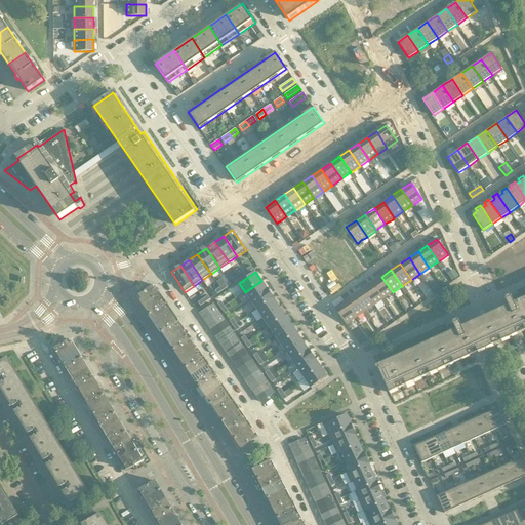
[(381,277),(372,283),(384,299),(385,297),(393,292),(381,277)]
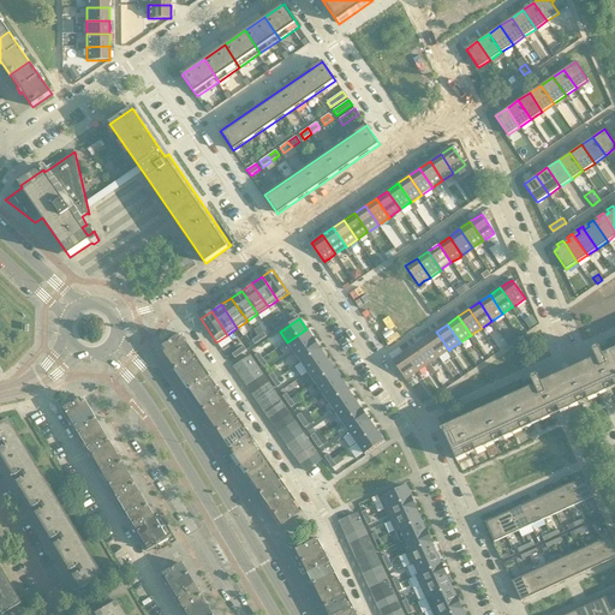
[(312,339),(306,329),(287,342),(294,352),(312,339)]
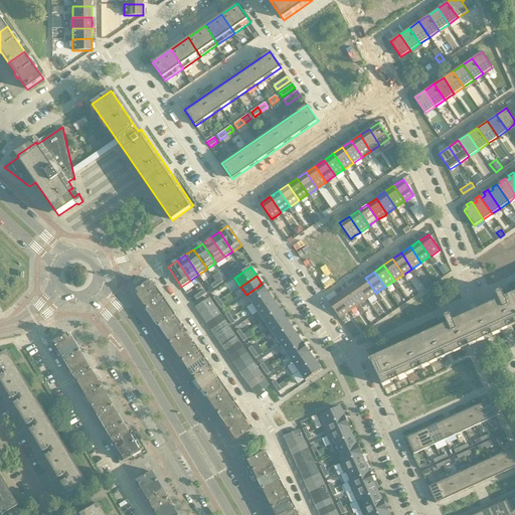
[(365,278),(356,284),(367,300),(374,295),(376,294),(365,278)]
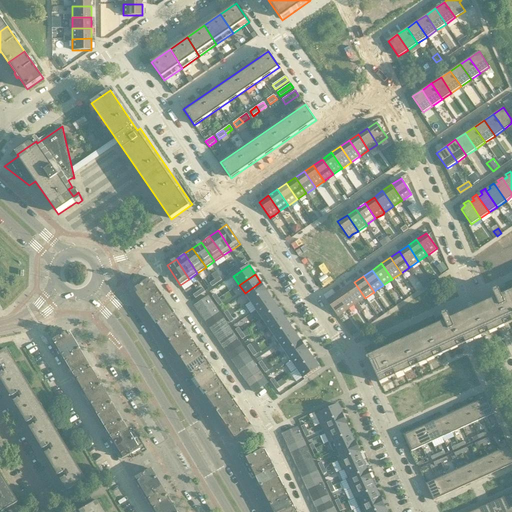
[(134,289),(139,297),(156,286),(150,278),(134,289)]
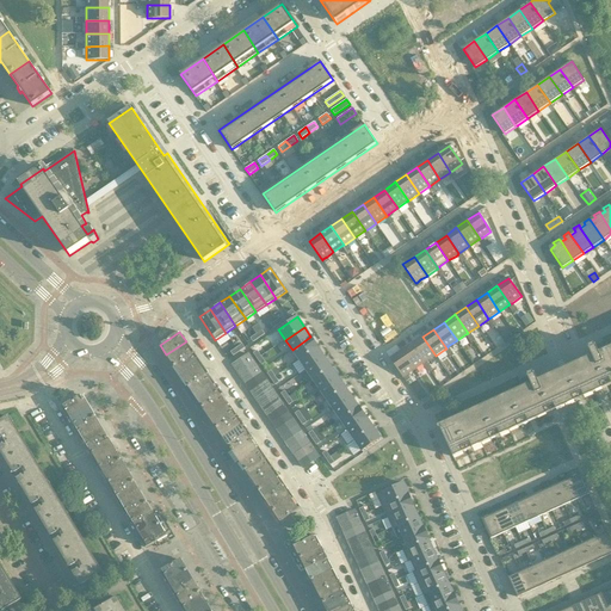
[(300,360),(318,347),(310,337),(292,350),(300,360)]
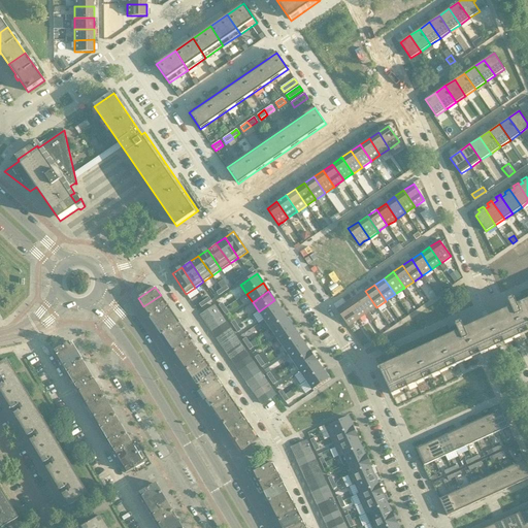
[(365,291),(356,297),(367,314),(369,312),(376,307),(365,291)]
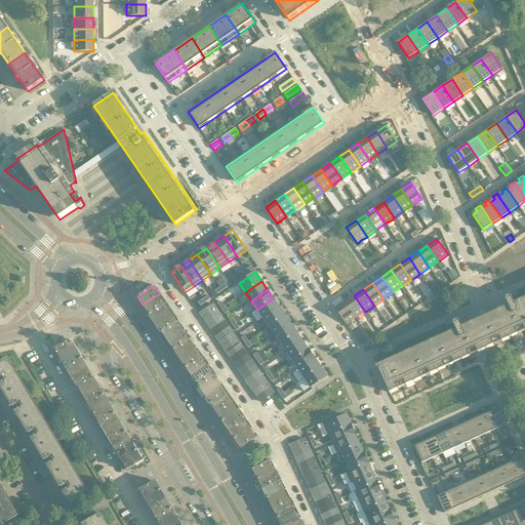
[(160,293),(143,305),(149,314),(166,303),(160,293)]
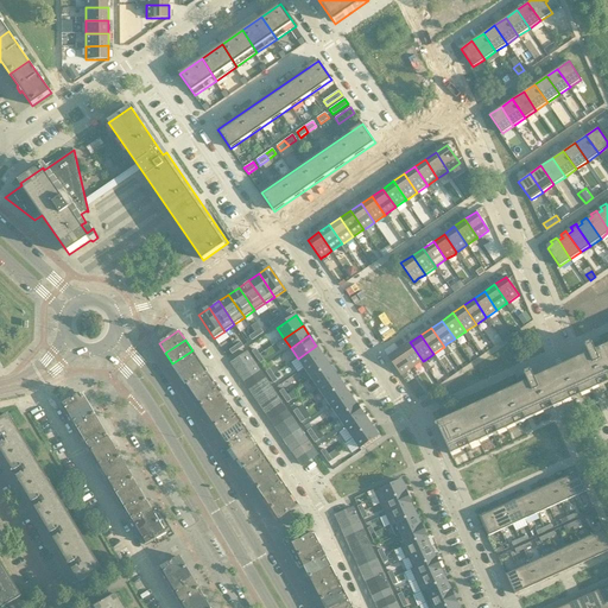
[(410,342),(399,349),(412,368),(420,362),(423,361),(410,342)]
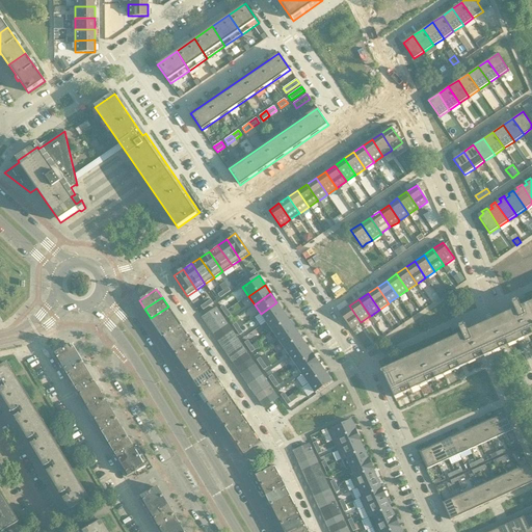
[(392,369),(392,370),(390,371),(384,373),(383,372),(386,371),(384,370),(391,367),(390,366),(381,370),(395,398),(452,372),(483,357),(511,344),(525,338),(531,335),(531,304),(524,309),(523,307),(522,307),(519,300),(512,303),(515,309),(499,316),(468,330),(466,324),(459,327),(462,335),(461,336),(462,338),(392,369)]
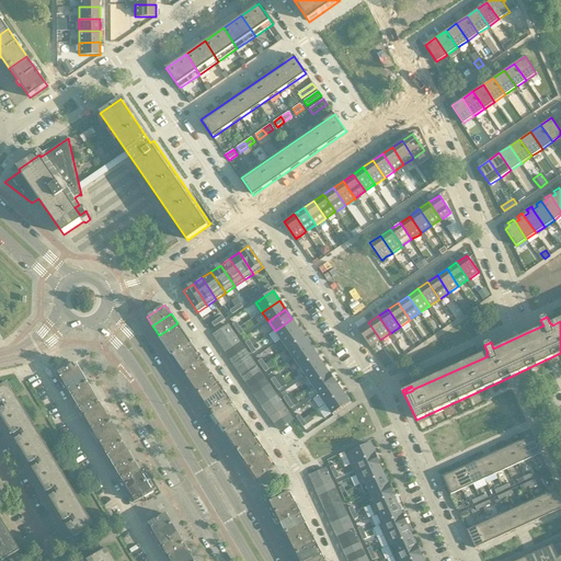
[(281,340),(298,328),(292,319),(275,331),(281,340)]
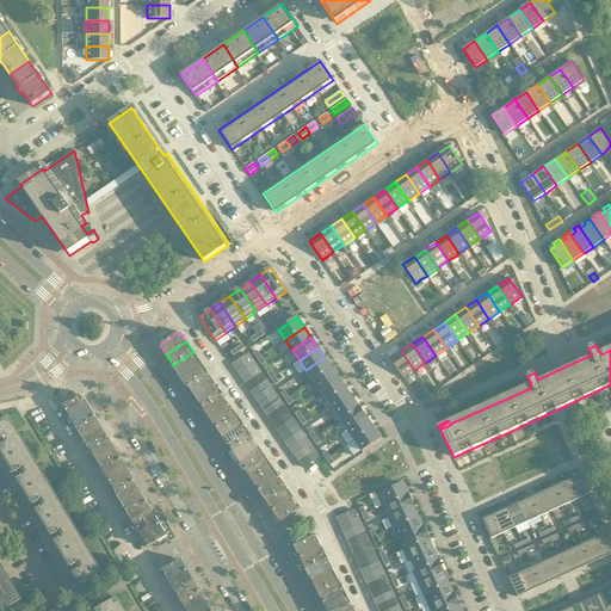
[(403,377),(407,375),(414,370),(401,351),(390,359),(403,377)]
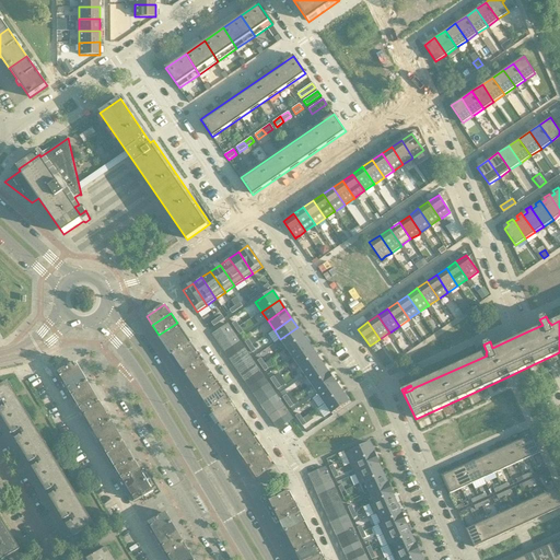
[(165,345),(184,331),(177,323),(159,335),(165,345)]
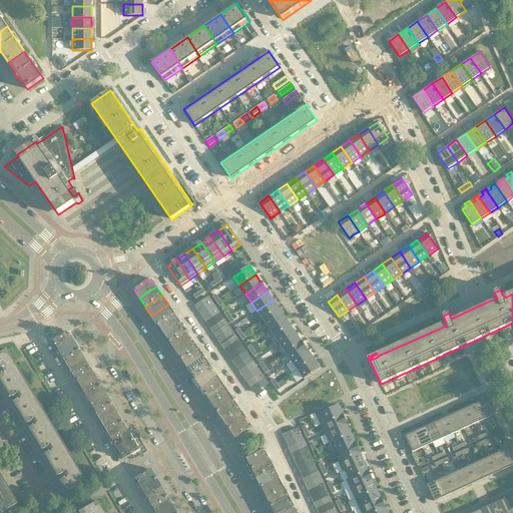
[(219,313),(208,297),(195,307),(206,322),(219,313)]
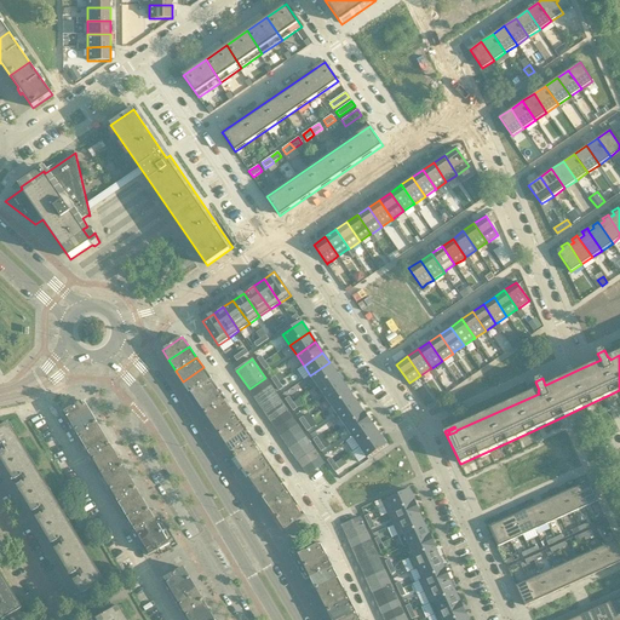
[(317,385),(337,373),(329,362),(310,375),(317,385)]
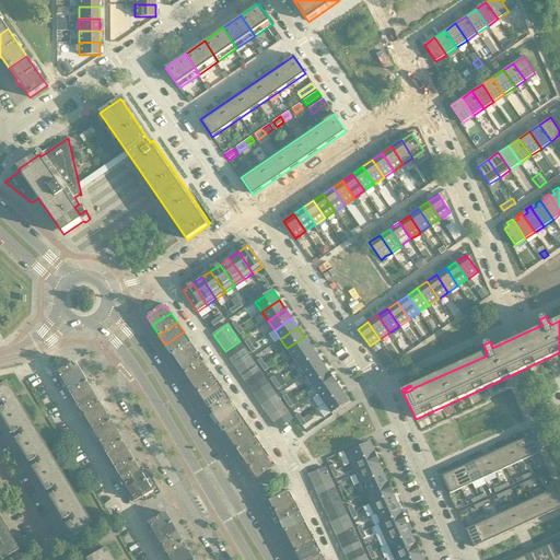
[(172,353),(190,341),(184,331),(165,345),(172,353)]
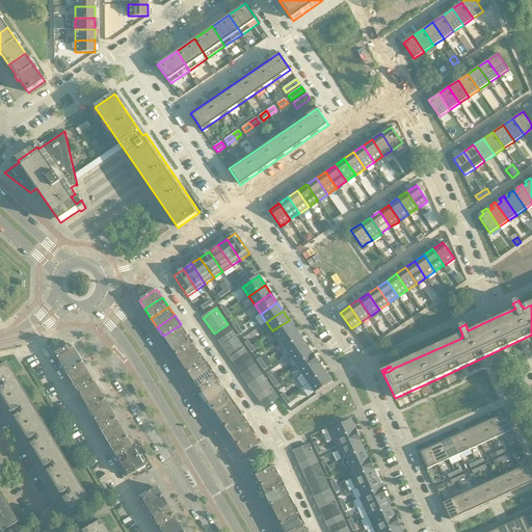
[(278,340),(294,328),(289,320),(272,330),(278,340)]
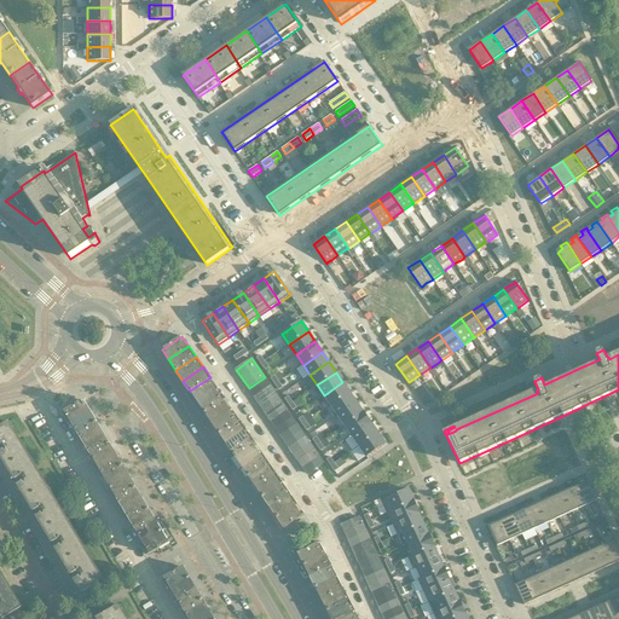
[(197,401),(218,388),(210,377),(190,391),(197,401)]
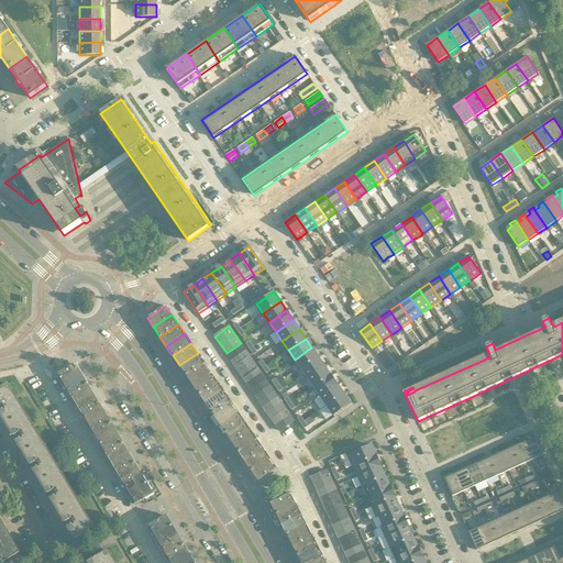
[(241,343),(227,353),(231,360),(245,350),(241,343)]
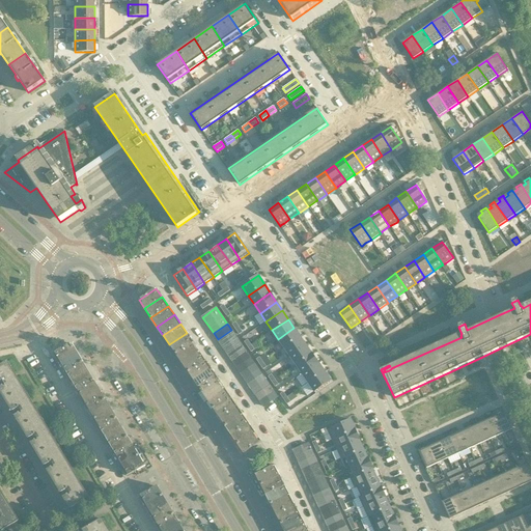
[(284,347),(300,337),(294,328),(278,339),(284,347)]
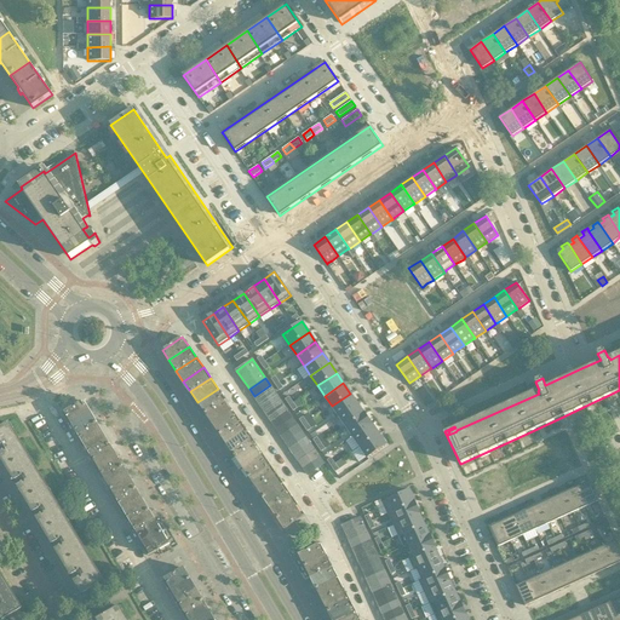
[(270,385),(254,396),(258,403),(275,391),(270,385)]
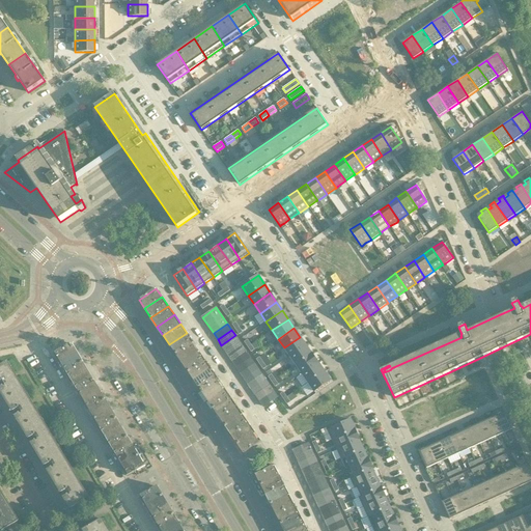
[(175,354),(193,342),(187,333),(169,344),(175,354)]
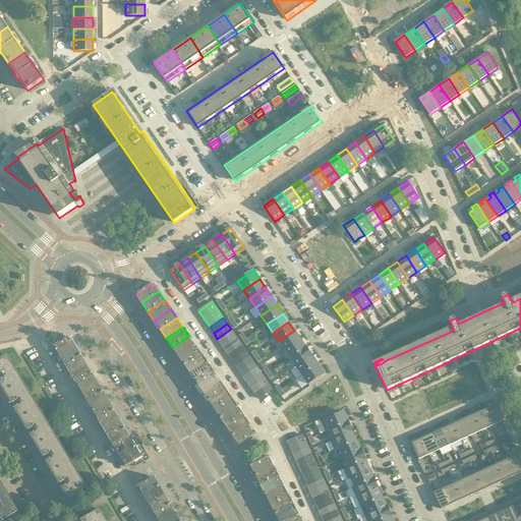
[(231,329),(217,339),(228,354),(241,345),(231,329)]
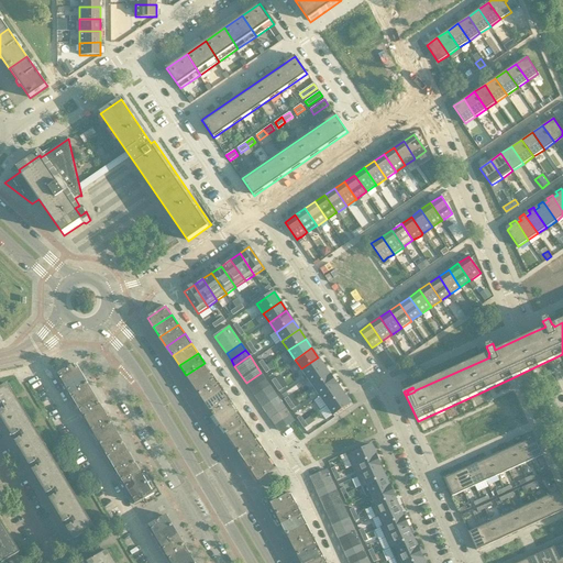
[(324,366),(318,357),(301,368),(308,378),(324,366)]
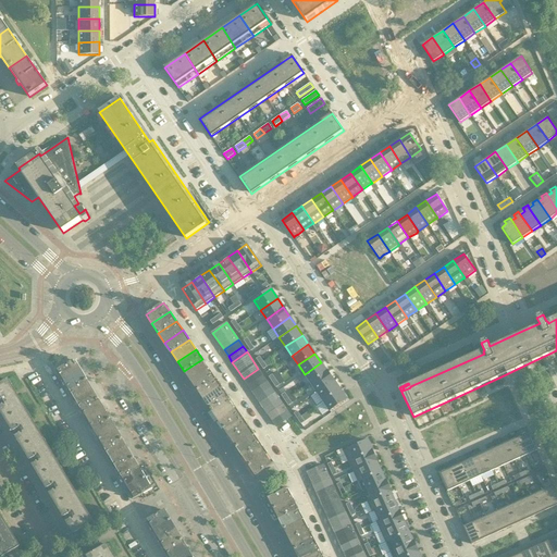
[(202,359),(184,371),(190,381),(209,368),(202,359)]
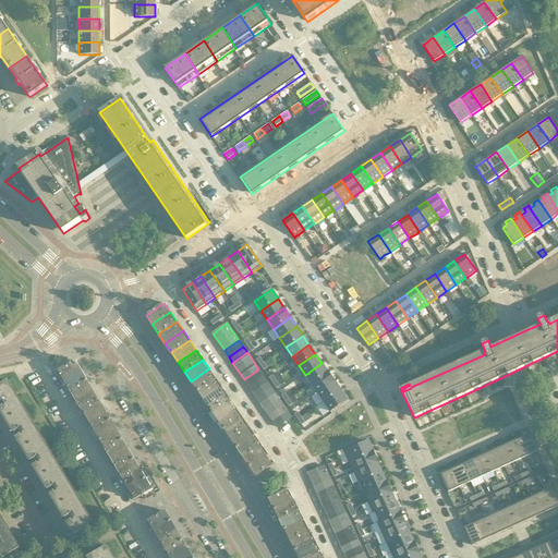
[(62,381),(81,371),(75,361),(57,372),(62,381)]
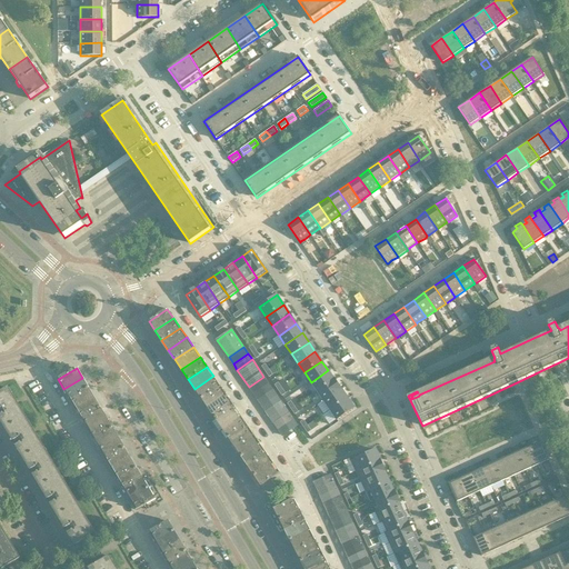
[(335,379),(328,370),(311,382),(317,391),(335,379)]
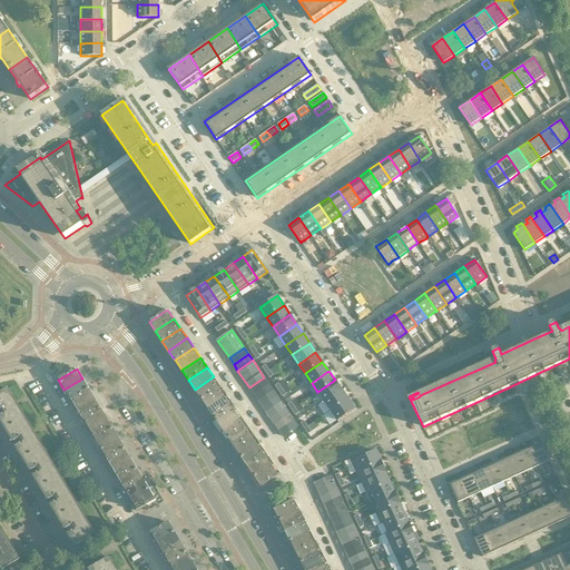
[(214,376),(195,390),(202,399),(220,386),(214,376)]
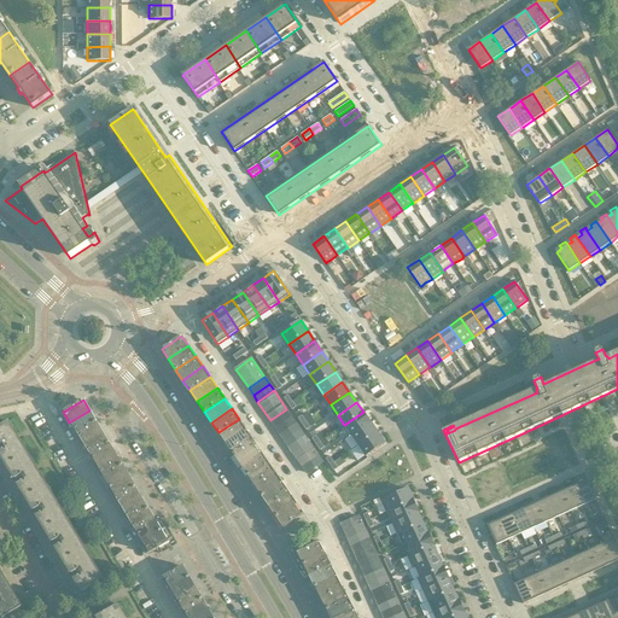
[(286,409),(270,420),(275,427),(291,417),(286,409)]
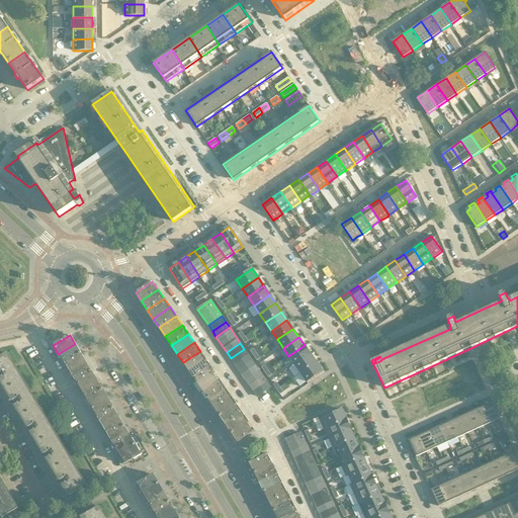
[(64,363),(81,353),(75,344),(58,354),(64,363)]
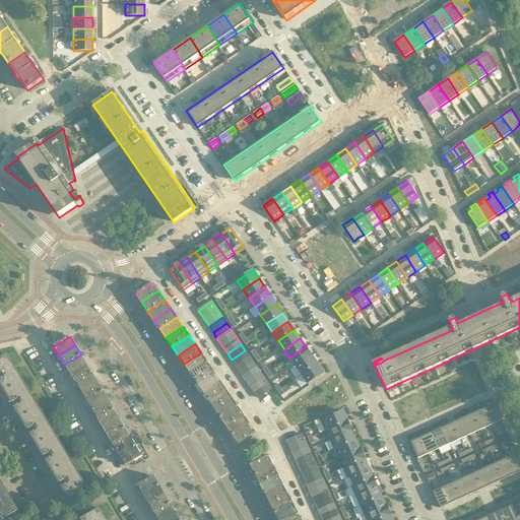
[(312,355),(306,346),(289,358),(296,366),(312,355)]
